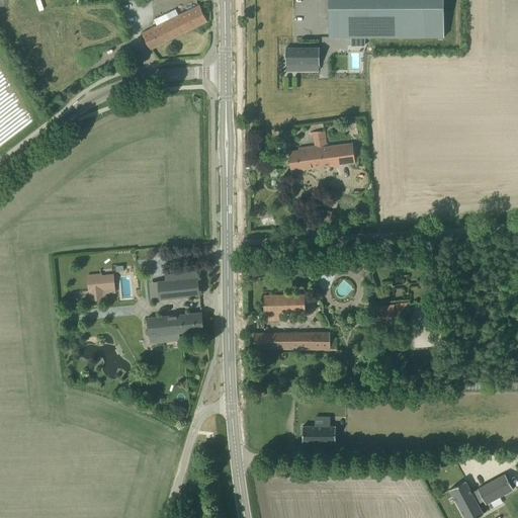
[(329,0),(330,37),(444,37),(444,0),(329,0)]
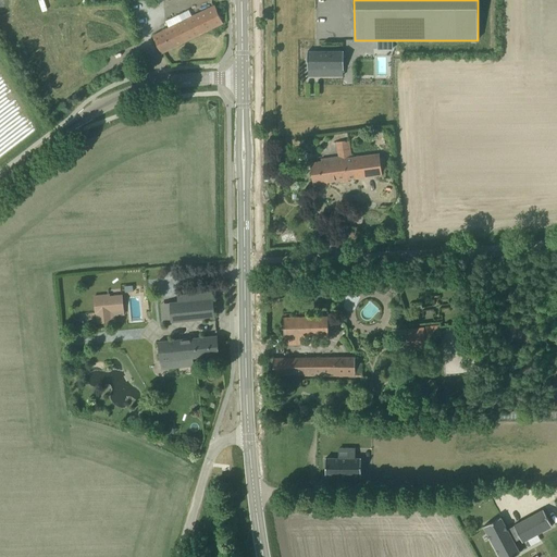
[(153,36),(157,44),(161,53),(223,23),(215,5),(153,36)]
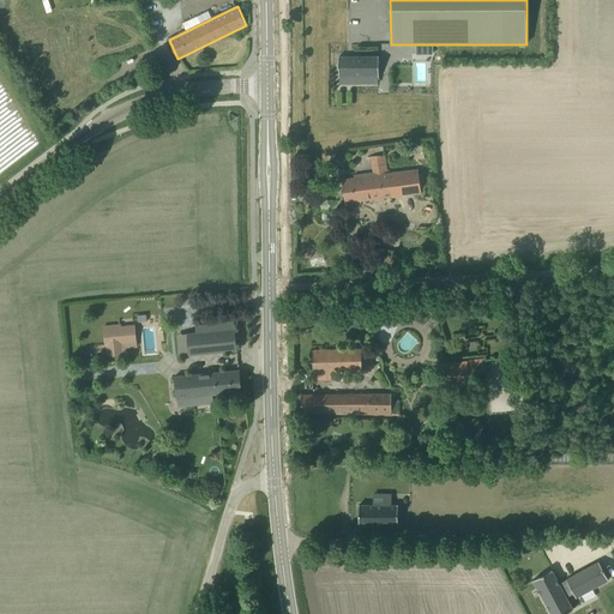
[(353,77),(353,84),(378,83),(378,76),(379,76),(379,56),(338,56),(338,77),(339,77),(339,84),(341,84),(341,77),(353,77)]
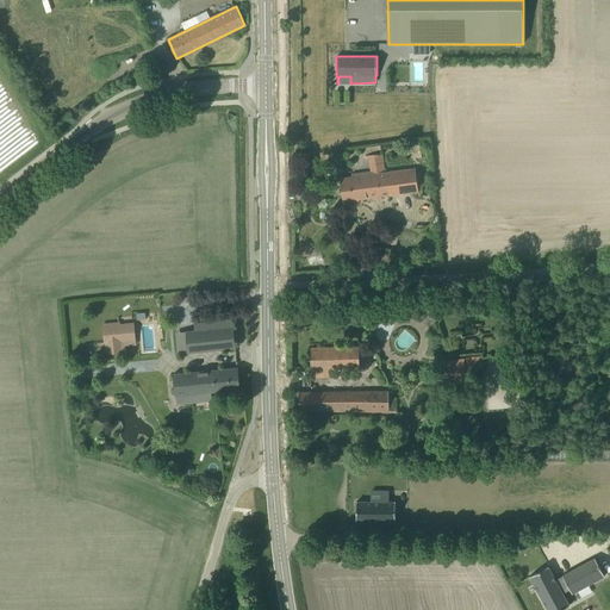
[(371,175),(367,175),(340,179),(343,200),(418,191),(416,168),(384,173),(381,153),(368,154),(371,175)]
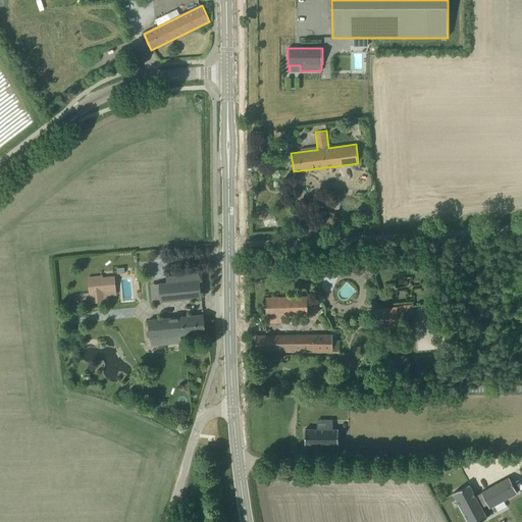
[(319,198),(316,210),(327,213),(330,200),(319,198)]
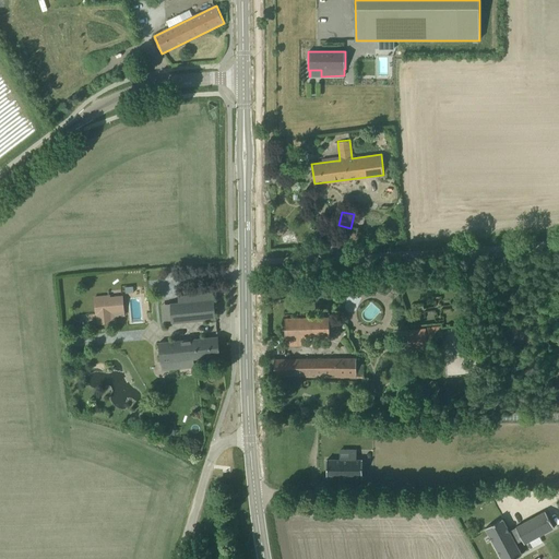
[(178,302),(170,304),(173,323),(216,319),(214,293),(178,297),(178,302)]
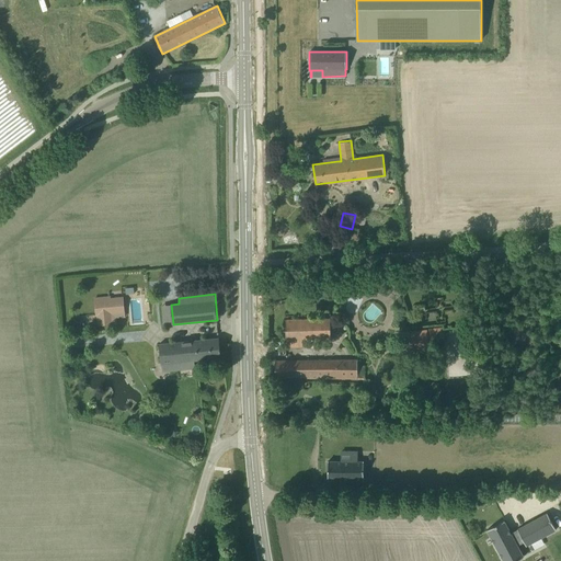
[(96,316),(125,313),(124,297),(111,298),(111,296),(94,298),(96,316)]
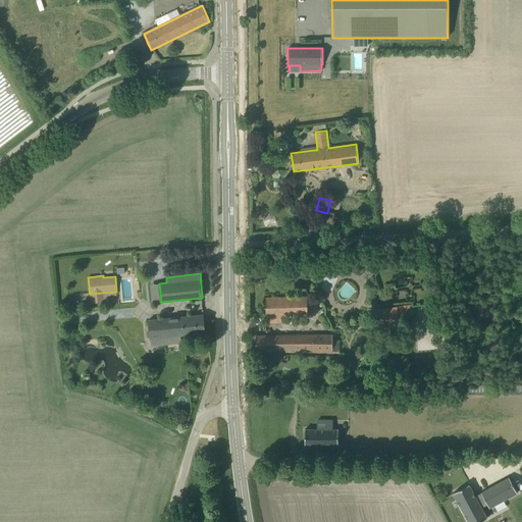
[(308,315),(307,297),(266,298),(266,323),(281,323),(281,315),(308,315)]
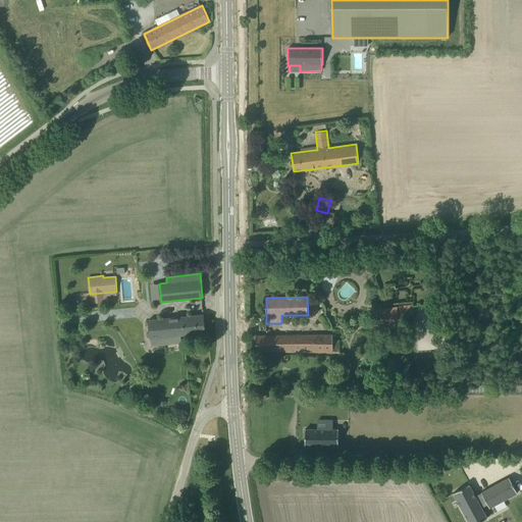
[(393,306),(372,308),(374,326),(395,324),(394,321),(414,319),(412,305),(393,307),(393,306)]
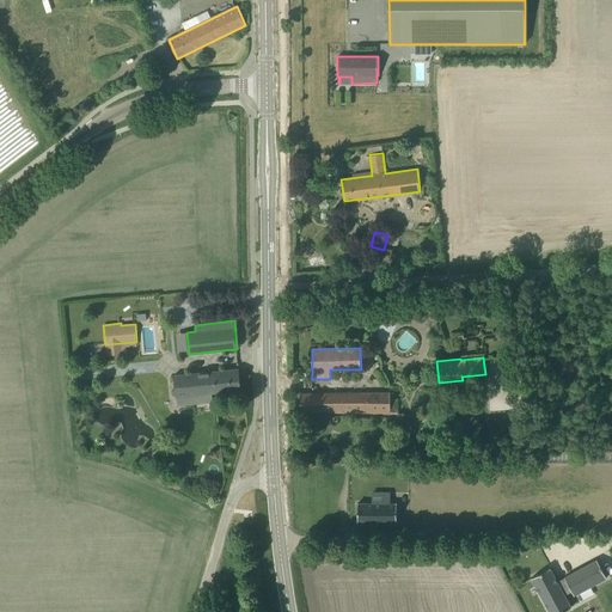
[(212,393),(242,390),(239,368),(173,375),(176,397),(199,395),(200,403),(213,402),(212,393)]
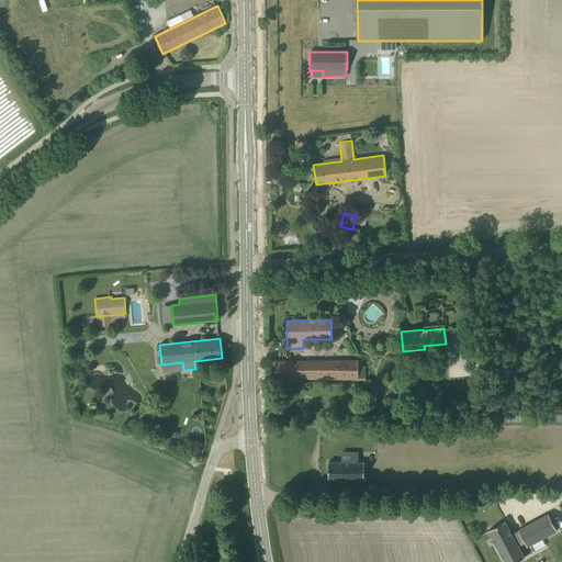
[(276,378),(306,378),(307,380),(357,379),(357,360),(276,361),(276,378)]
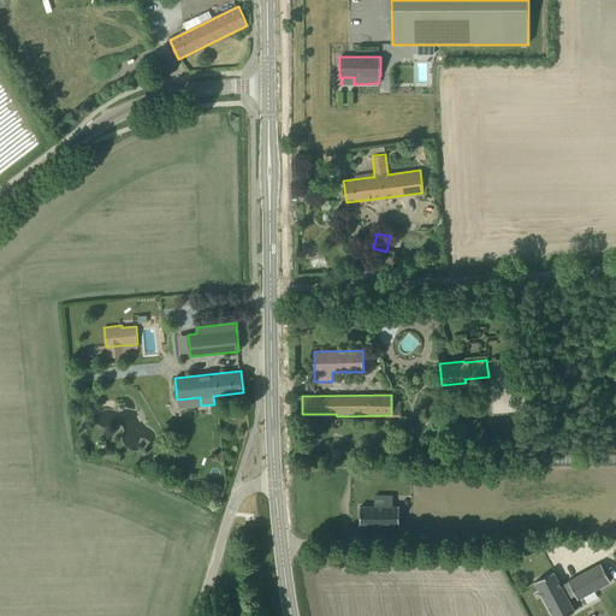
[(456,436),(461,442),(467,450),(479,440),(473,432),(468,426),(456,436)]
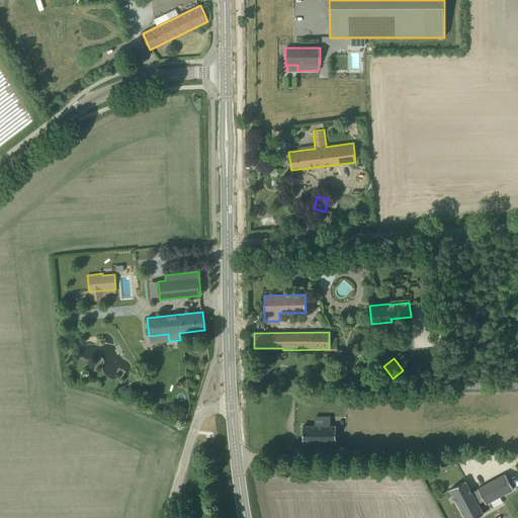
[(128,393),(135,383),(128,380),(122,390),(128,393)]
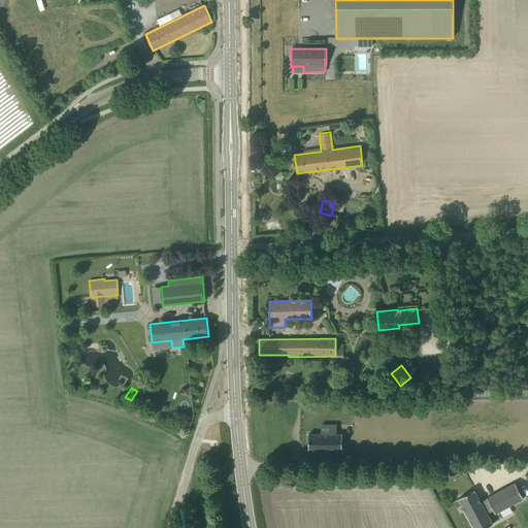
[(308,434),(308,452),(342,452),(342,434),(336,434),(321,434),(308,434)]
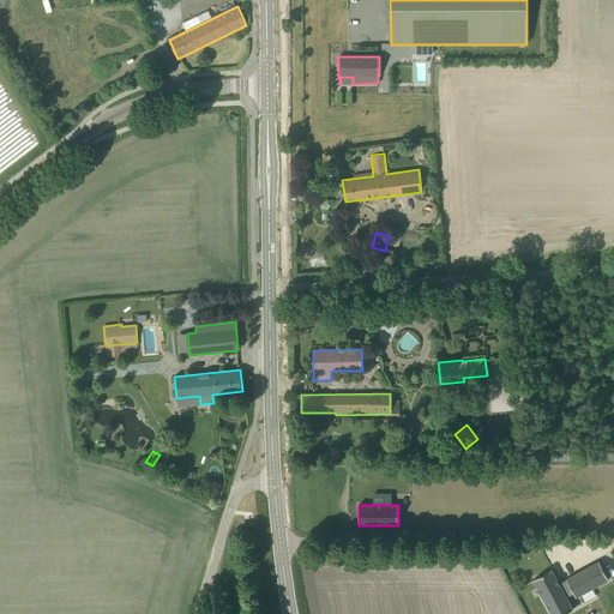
[(560,585),(559,583),(552,571),(552,570),(533,579),(551,613),(563,613),(566,613),(572,609),(572,608),(566,597),(573,594),(576,597),(582,595),(593,589),(608,579),(599,561),(566,579),(567,582),(560,585)]
